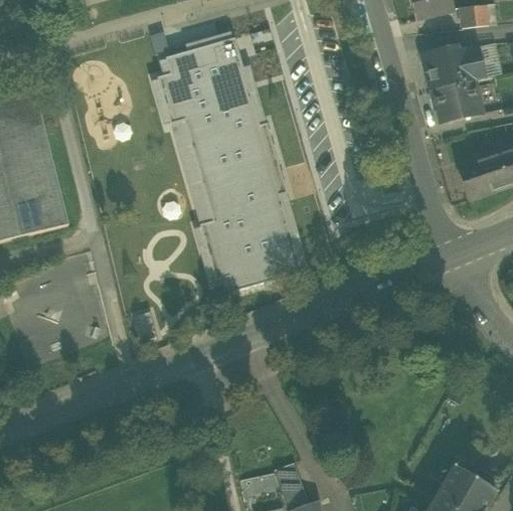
[(412,0),(417,16),(456,6),(454,0),(412,0)]
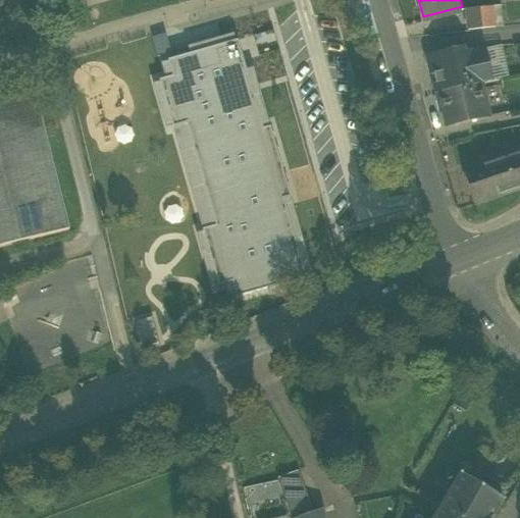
[(467,6),(469,26),(497,23),(495,3),(467,6)]
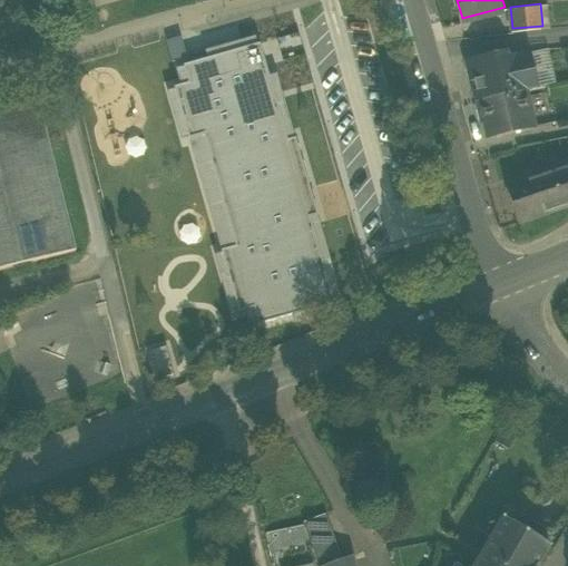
[(550,3),(540,3),(542,26),(552,25),(550,3)]
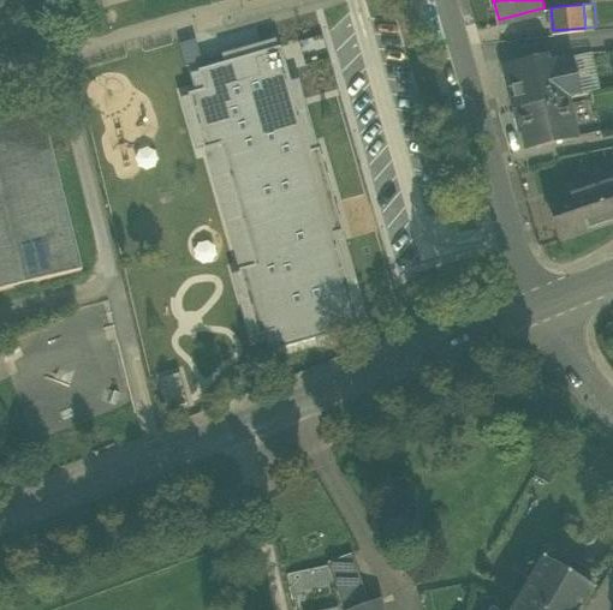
[(200,67),(206,65),(197,35),(183,39),(192,70),(200,69),(200,67)]
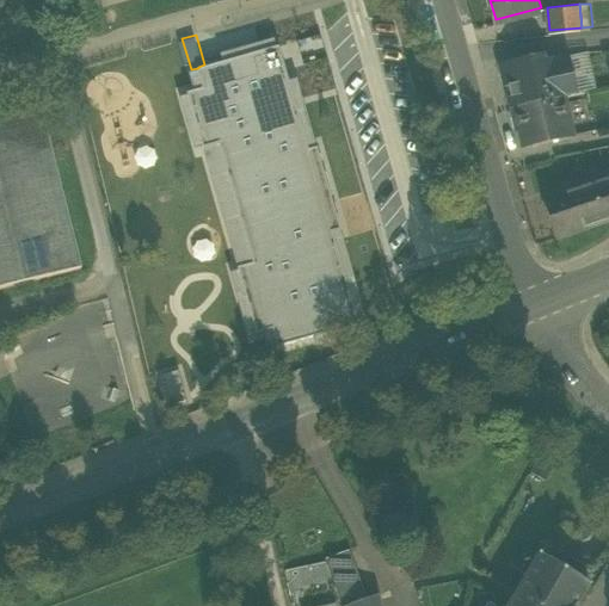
[(221,53),(223,60),(278,43),(276,36),(221,53)]
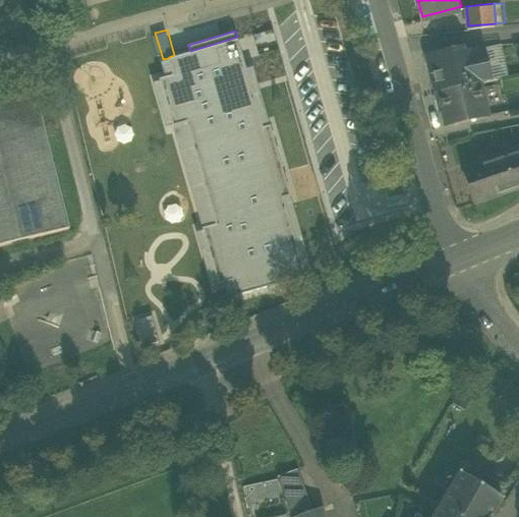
[(167,74),(160,76),(161,78),(173,121),(174,123),(186,119),(217,222),(204,225),(204,228),(219,279),(220,282),(226,280),(232,278),(236,292),(237,293),(268,284),(285,280),(307,274),(305,269),(284,195),(290,193),(291,193),(271,123),(264,125),(247,67),(238,37),(237,37),(190,51),(174,55),(169,57),(169,58),(173,72),(167,74)]
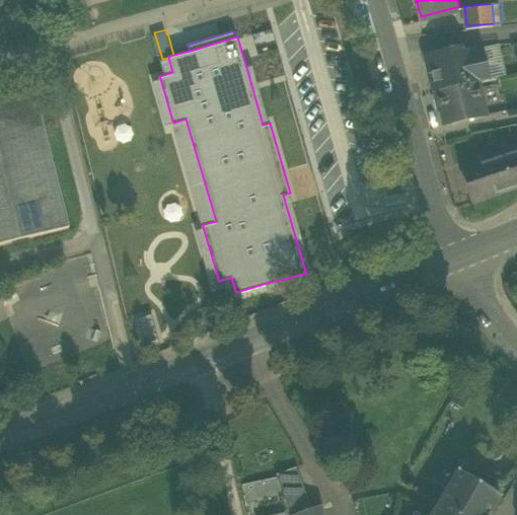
[(500,42),(483,46),(490,77),(508,73),(500,42)]
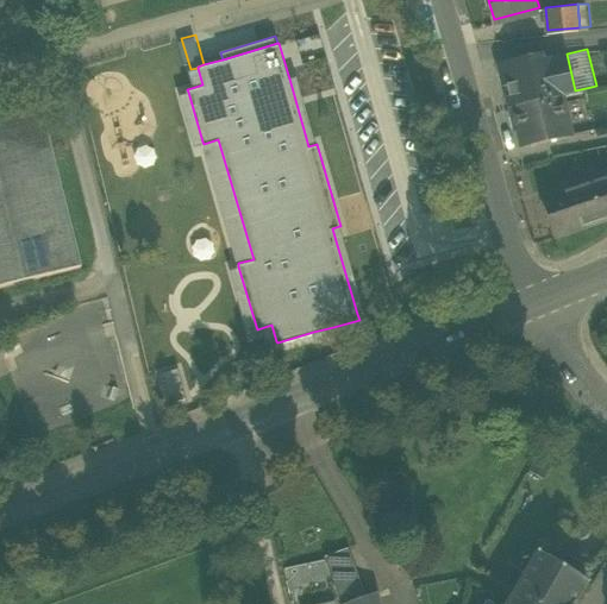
[(563,93),(575,90),(567,54),(543,58),(542,54),(501,62),(506,83),(507,83),(512,105),(563,93)]
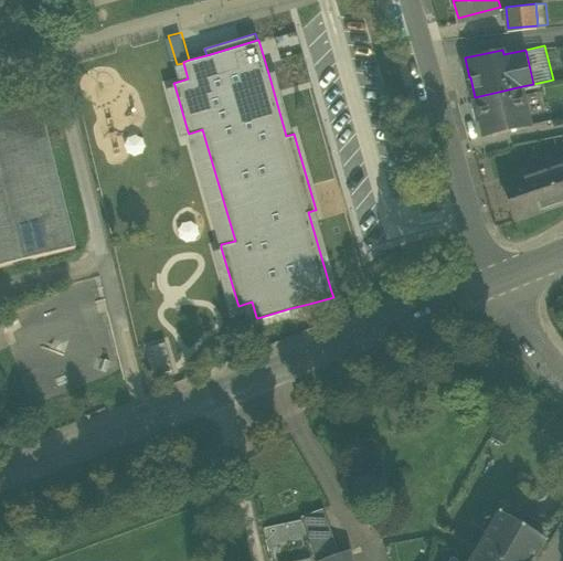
[(177,64),(181,81),(188,78),(183,63),(177,64)]
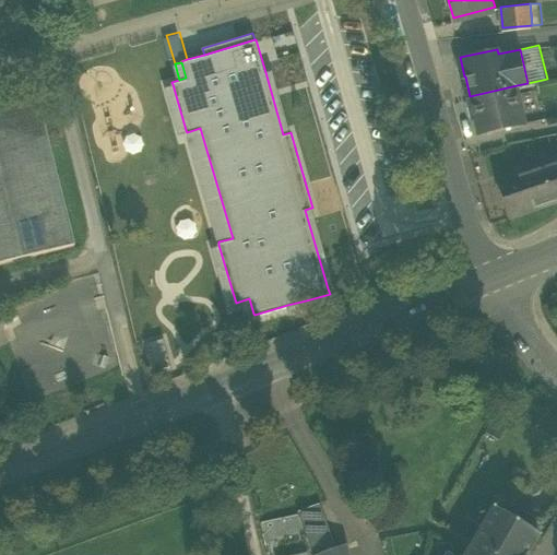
[(272,70),(265,72),(283,134),(291,132),(272,70)]
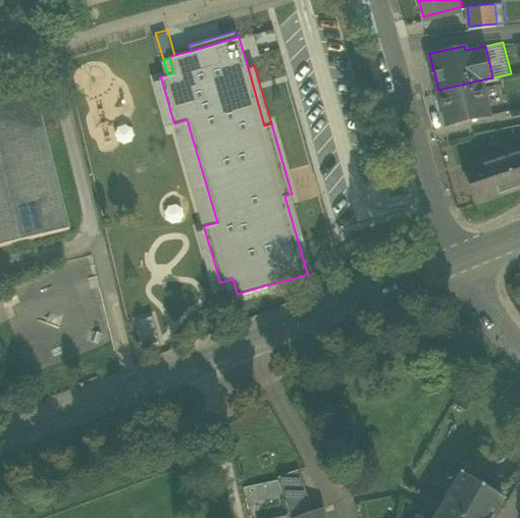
[(154,81),(167,124),(173,121),(161,79),(154,81)]
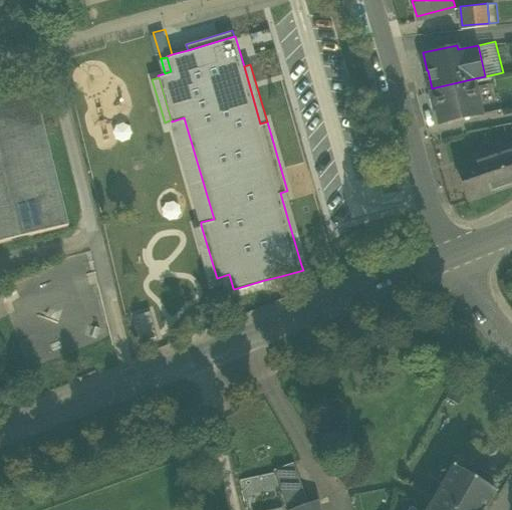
[(436,95),(441,120),(483,111),(475,78),(432,88),(434,96),(436,95)]
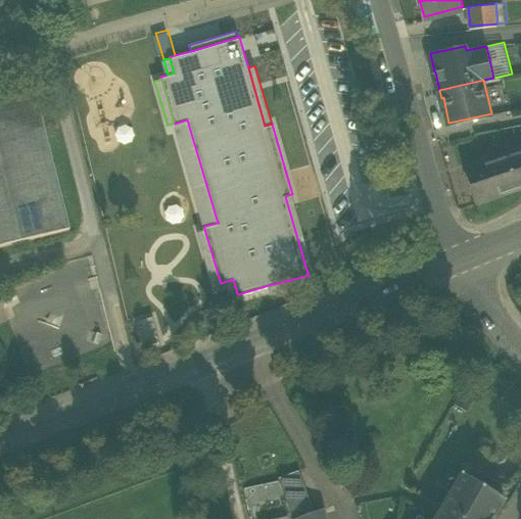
[(0,247),(70,230),(37,93),(0,102),(0,247)]
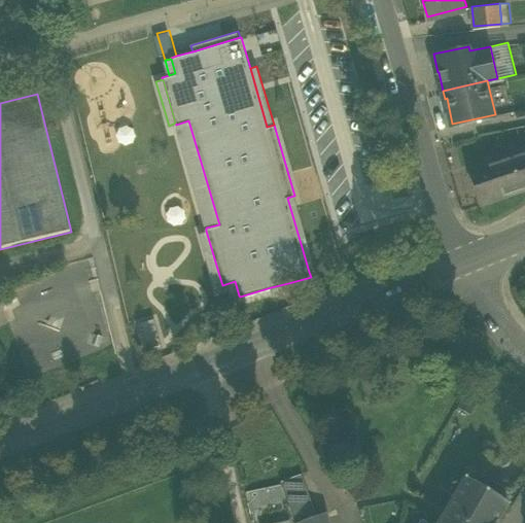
[(188,120),(176,125),(206,228),(219,224),(188,120)]
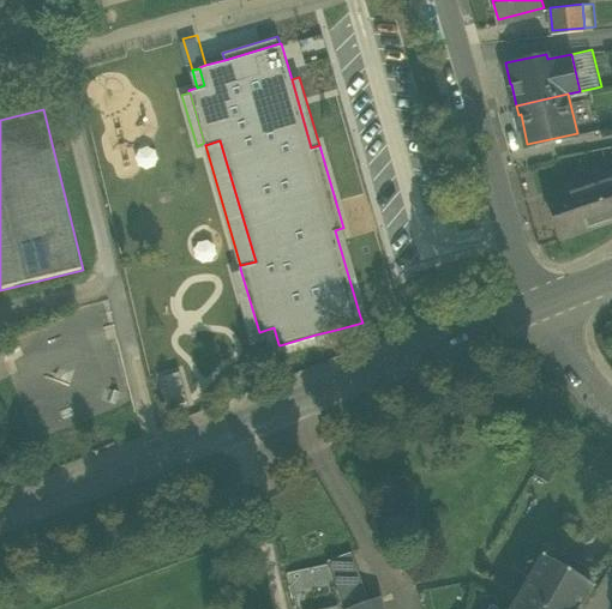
[(611,176),(546,198),(559,235),(611,217),(611,176)]
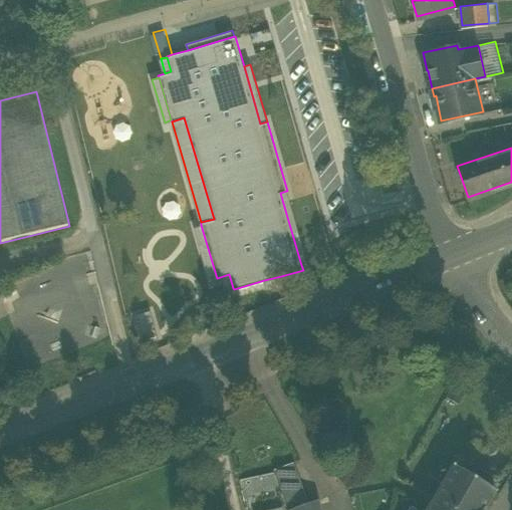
[(301,265),(307,263),(286,191),(280,193),(301,265)]
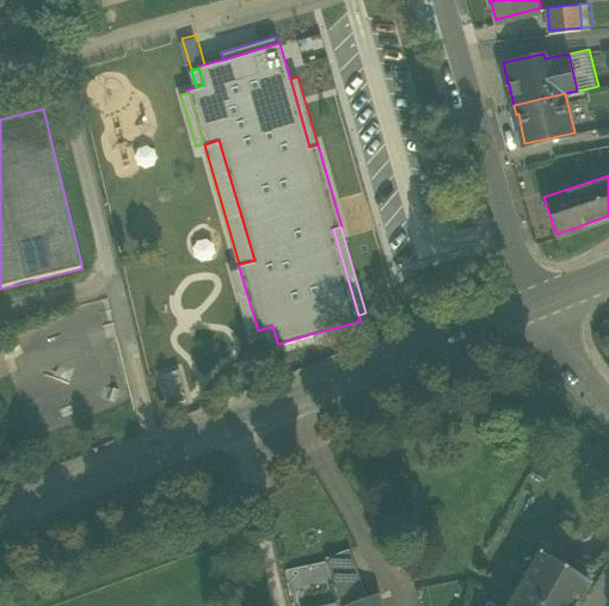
[(232,270),(250,329),(257,327),(239,267),(232,270)]
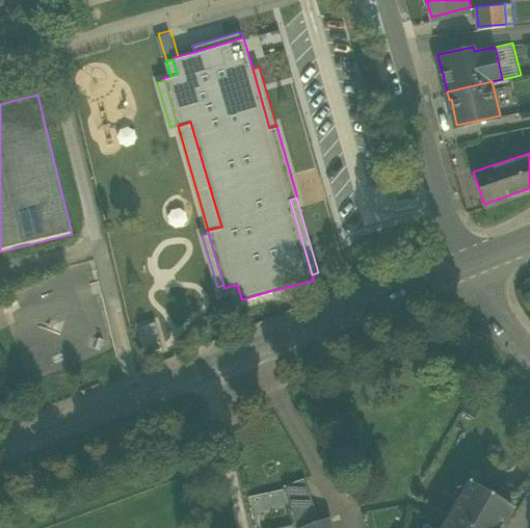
[(231,286),(235,300),(241,298),(237,284),(231,286)]
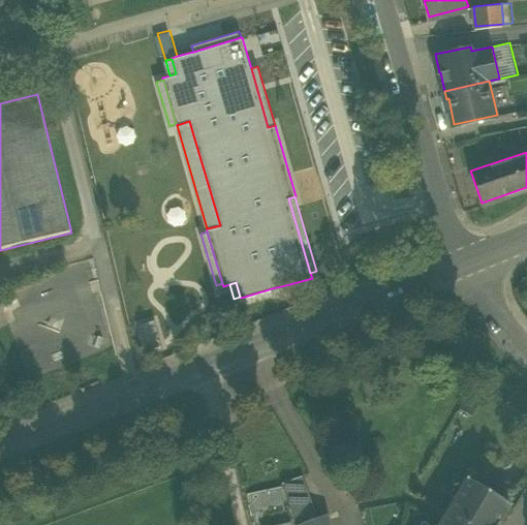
[(272,288),(274,296),(291,290),(289,284),(272,288)]
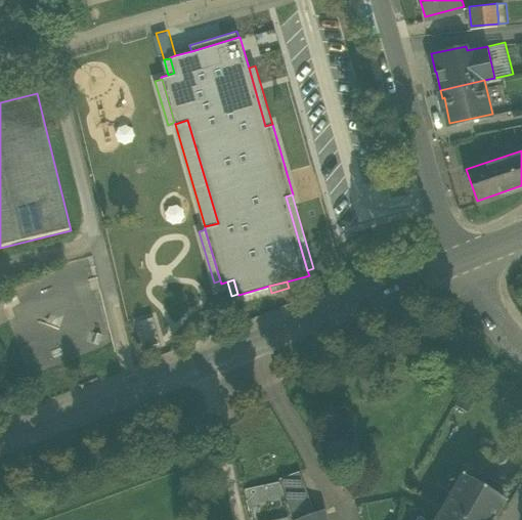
[(465,388),(455,403),(470,410),(478,395),(465,388)]
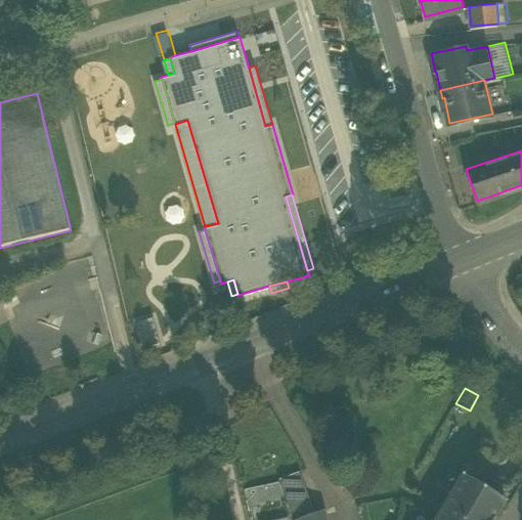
[(280,477),(296,519),(316,512),(300,469),(280,477)]
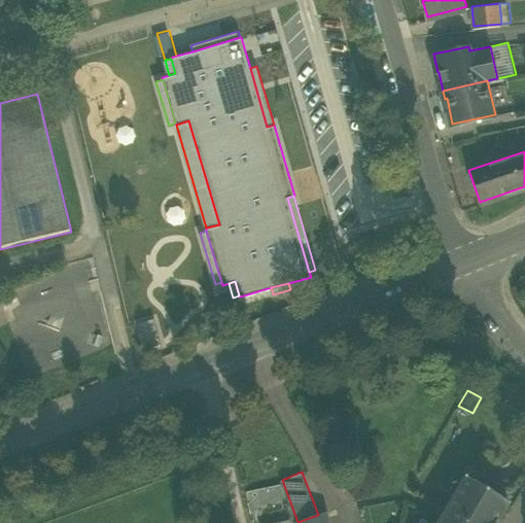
[(495,522),(509,500),(465,475),(438,522),(495,522)]
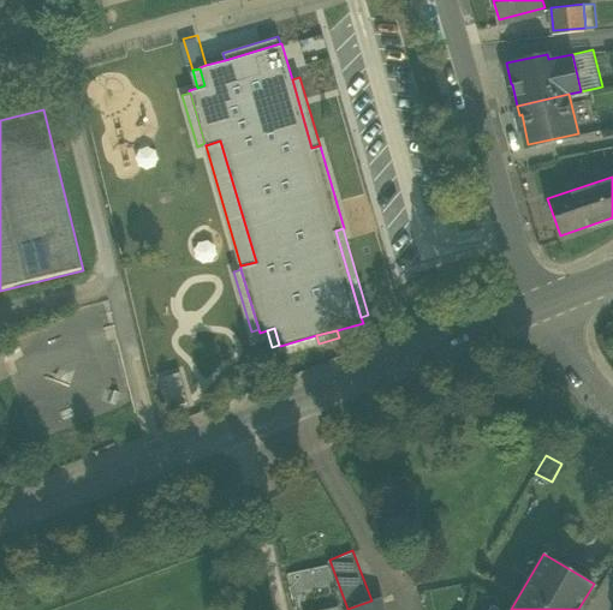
[(347,609),(386,609),(382,596),(372,600),(347,609)]
